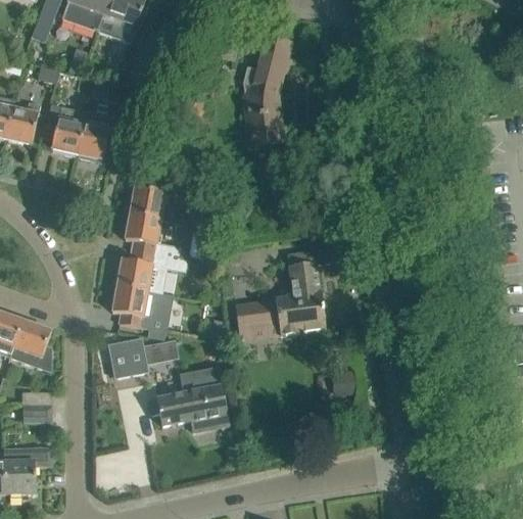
[(44,40),(58,0),(44,0),(31,35),(44,40)]
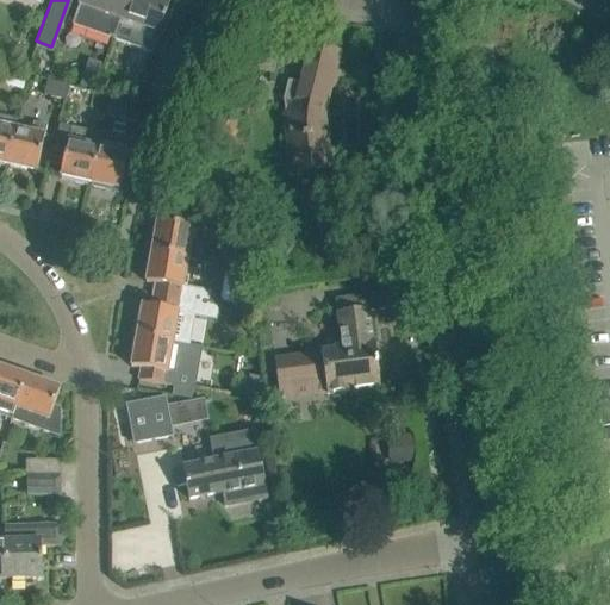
[(112,35),(124,0),(79,0),(79,1),(79,2),(73,22),(112,35)]
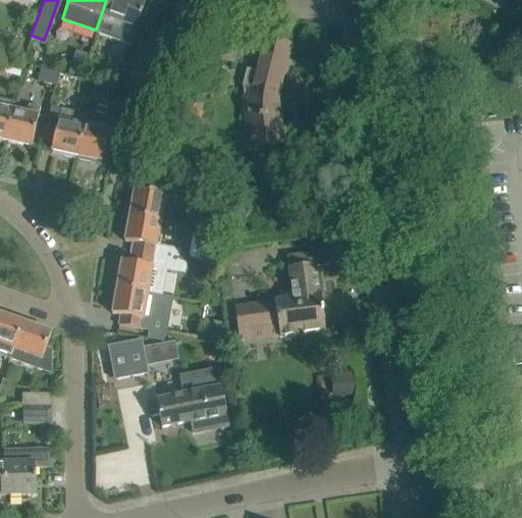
[(106,0),(96,30),(131,42),(142,11),(144,12),(149,1),(146,0),(106,0)]
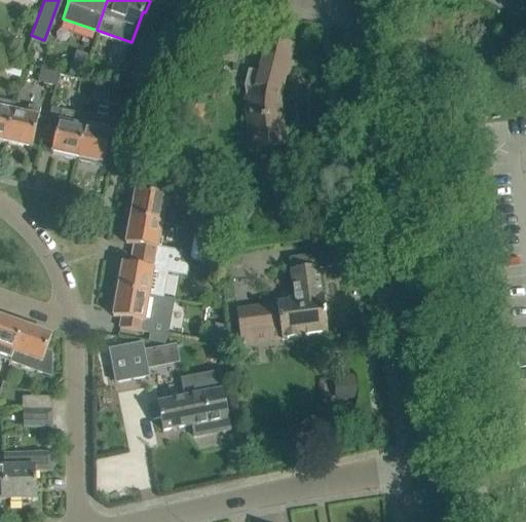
[(202,52),(203,52),(235,61),(243,30),(218,24),(202,52)]
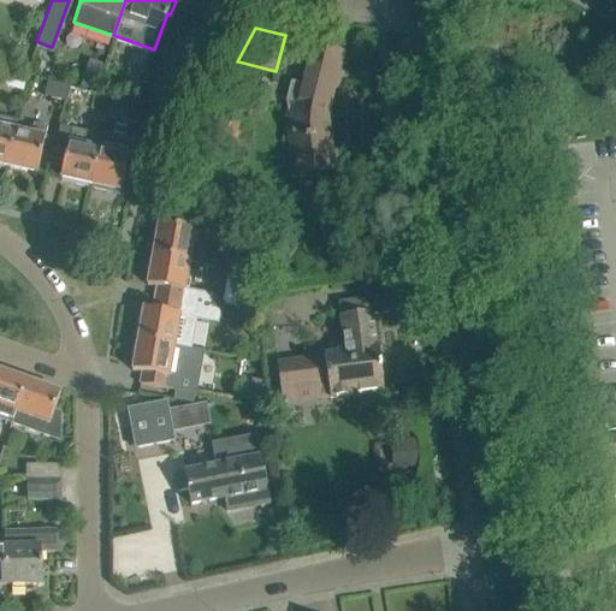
[(147,98),(160,105),(194,43),(179,36),(147,98)]
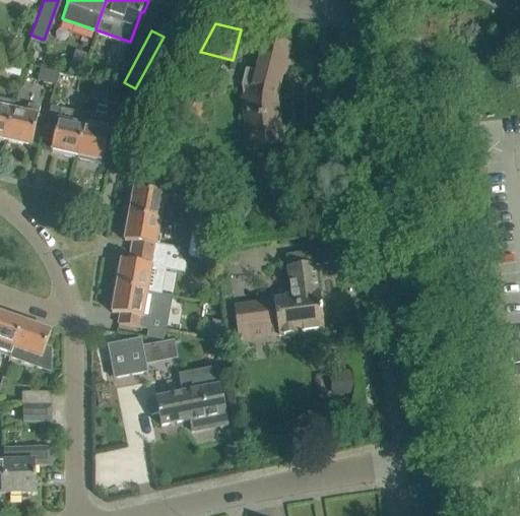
[(274,94),(279,73),(273,69),(278,52),(284,51),(287,42),(264,36),(259,55),(255,68),(246,66),(242,81),(244,99),(243,99),(248,144),(280,140),(278,128),(281,127),(275,108),(274,94)]
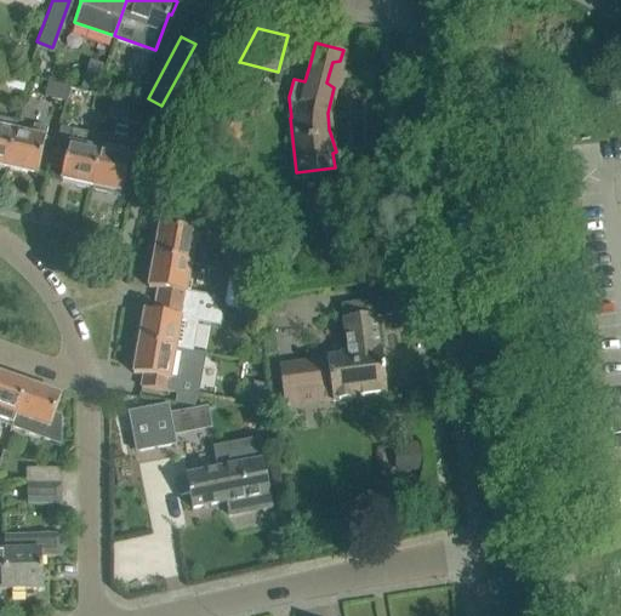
[(66,100),(69,84),(49,79),(45,93),(66,100)]
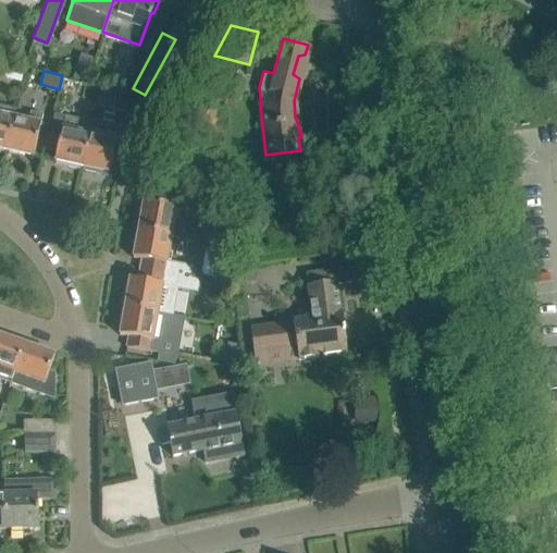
[(136,93),(133,110),(153,114),(159,102),(139,93),(136,93)]
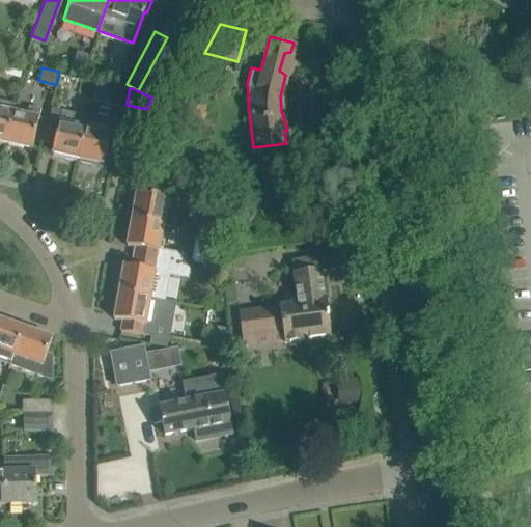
[(177,119),(198,130),(212,104),(191,93),(177,119)]
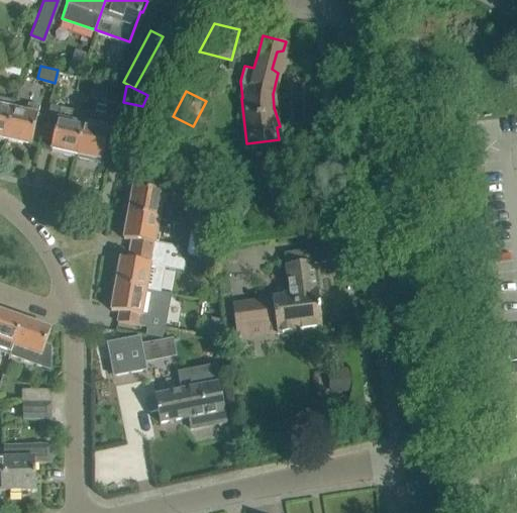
[(0,135),(5,137),(12,107),(14,98),(0,95),(0,135)]
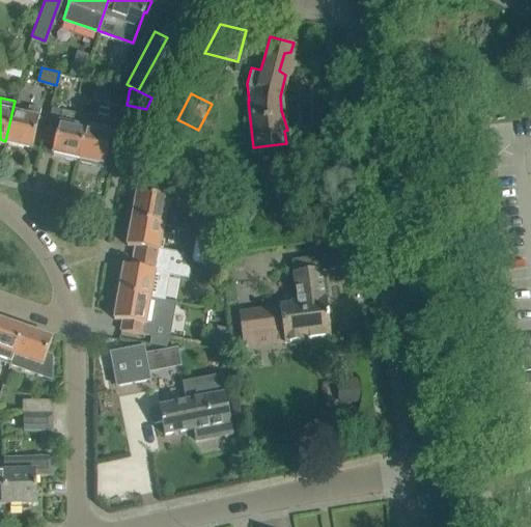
[(32,146),(36,126),(38,115),(39,115),(42,107),(29,104),(27,113),(12,110),(5,141),(32,146)]
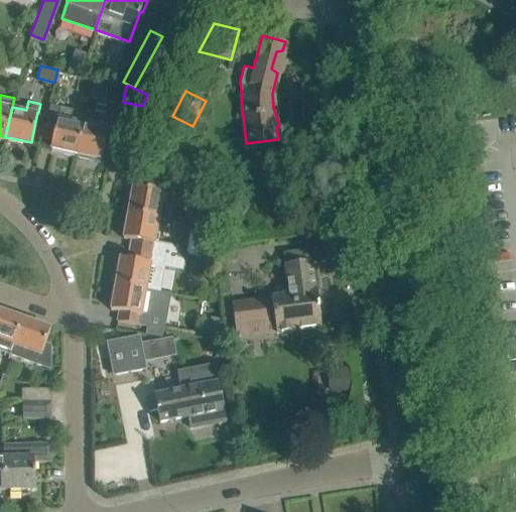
[(77,152),(83,122),(86,111),(60,105),(57,116),(50,146),(77,152)]
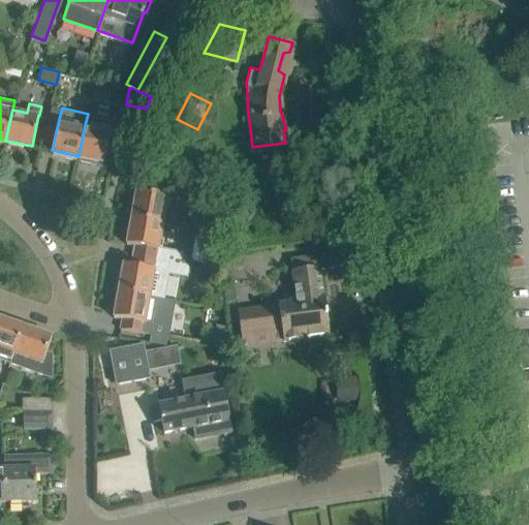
[(104,162),(114,118),(88,112),(88,114),(85,125),(79,156),(104,162)]
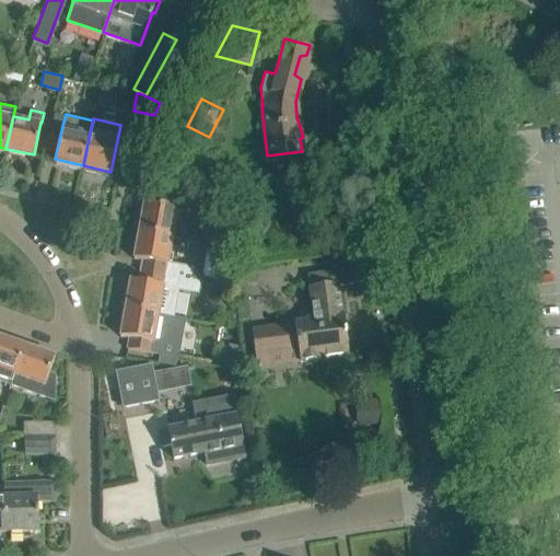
[(172,234),(176,207),(189,209),(190,200),(191,200),(191,197),(152,190),(152,192),(153,192),(151,201),(144,200),(139,228),(172,234)]
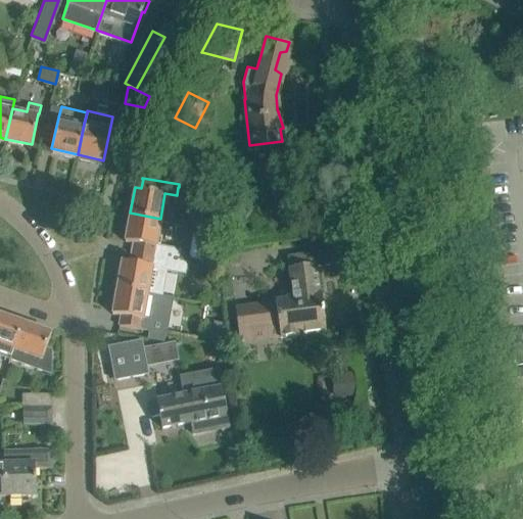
[(155,243),(160,219),(130,213),(125,239),(137,241),(136,251),(169,256),(178,258),(180,247),(155,243)]
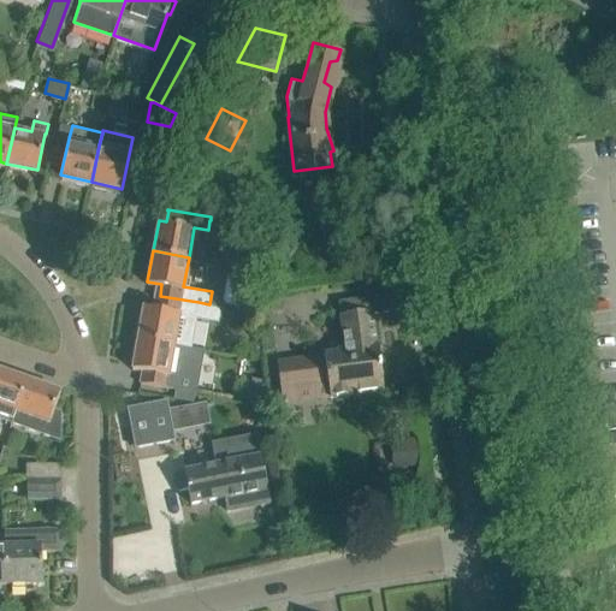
[(369,295),(345,298),(339,300),(347,350),(277,359),(282,389),(329,383),(330,395),(353,391),(353,390),(384,385),(378,342),(377,343),(369,295)]
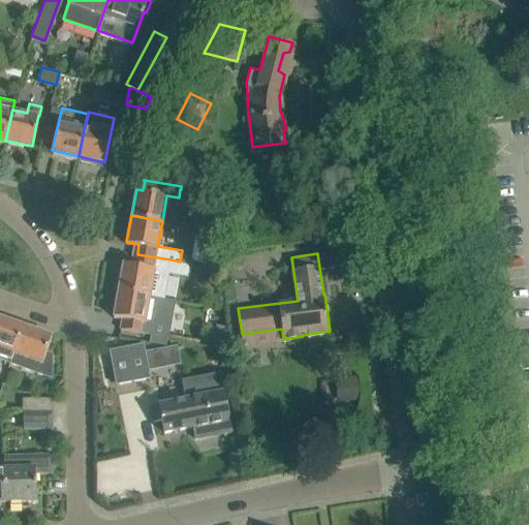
[(163,297),(170,259),(137,254),(135,265),(123,261),(118,288),(163,297)]
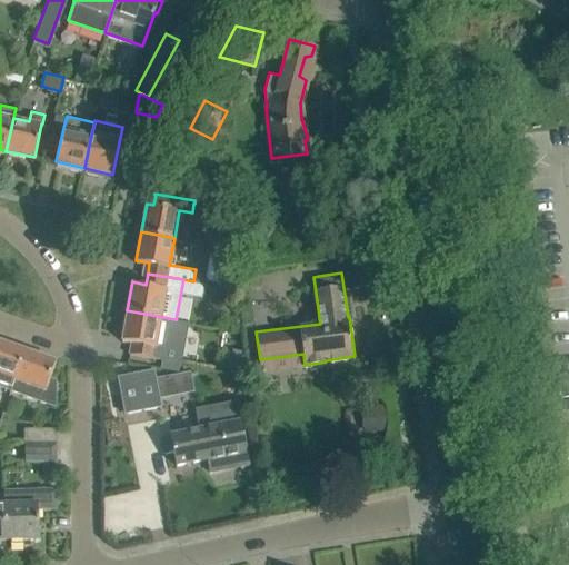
[(173,336),(176,319),(127,310),(122,339),(136,342),(133,350),(129,350),(129,352),(162,357),(166,358),(168,346),(156,344),(158,333),(173,336)]
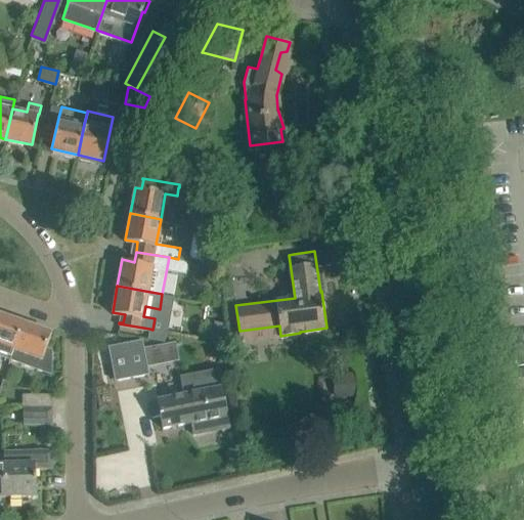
[(0,353),(9,357),(23,320),(0,312),(0,353)]
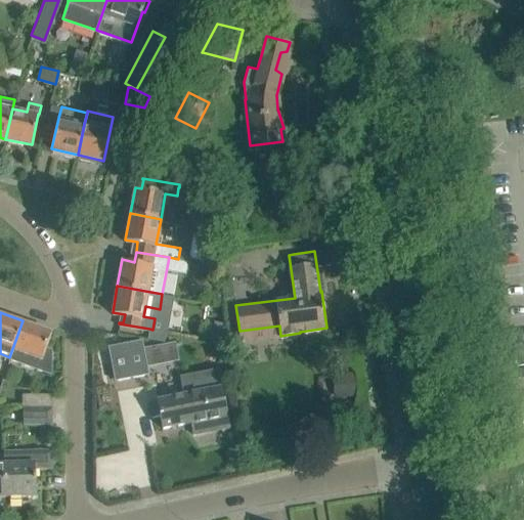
[(51,371),(51,348),(46,346),(51,331),(23,320),(9,357),(51,372),(51,371)]
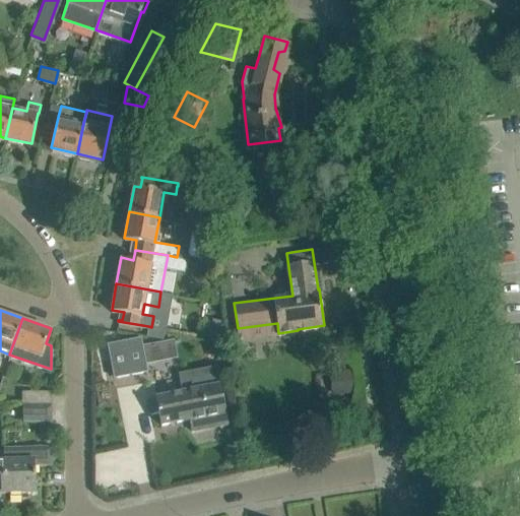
[(213,321),(211,334),(225,336),(223,323),(213,321)]
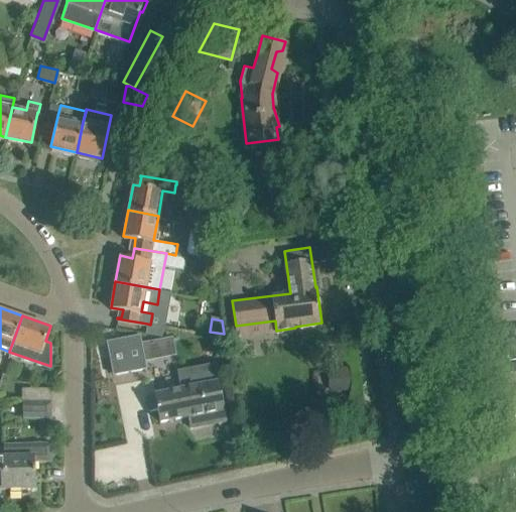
[(147,324),(146,332),(162,335),(164,327),(150,325),(147,324)]
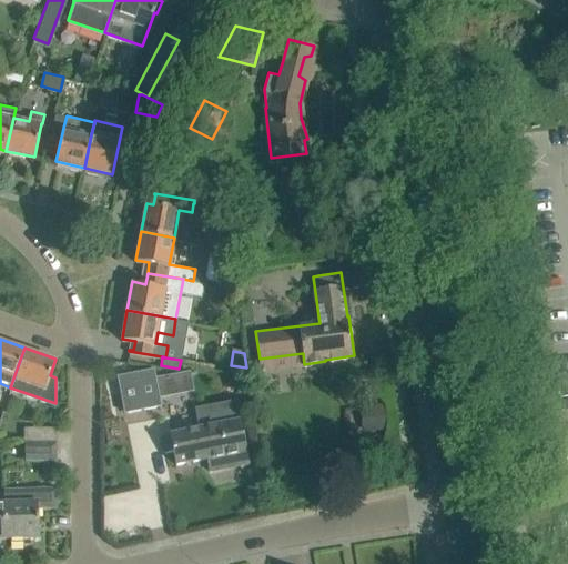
[(153,370),(119,376),(125,412),(160,405),(159,393),(155,376),(153,370)]
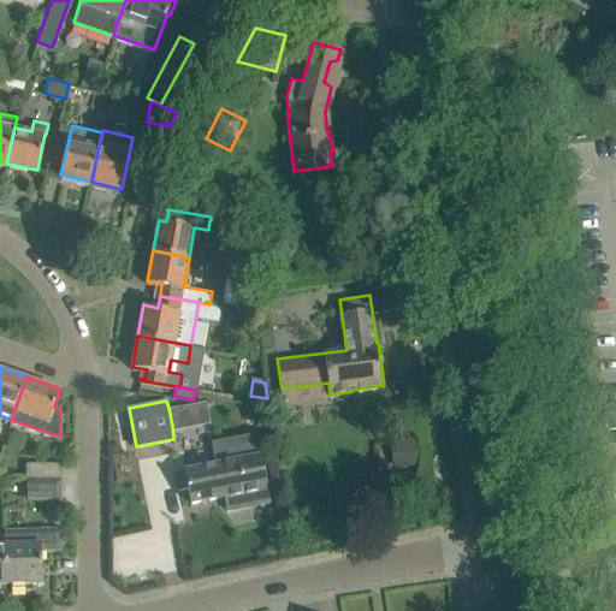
[(206,401),(169,408),(172,426),(209,420),(206,401)]
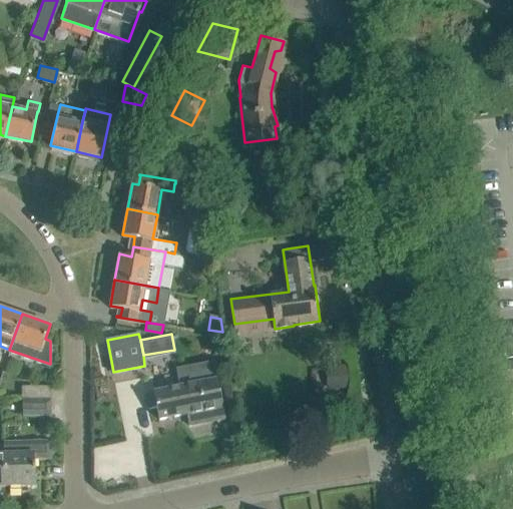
[(149,406),(156,405),(159,417),(187,411),(189,423),(191,423),(190,420),(222,414),(222,417),(224,417),(217,378),(146,392),(149,406)]
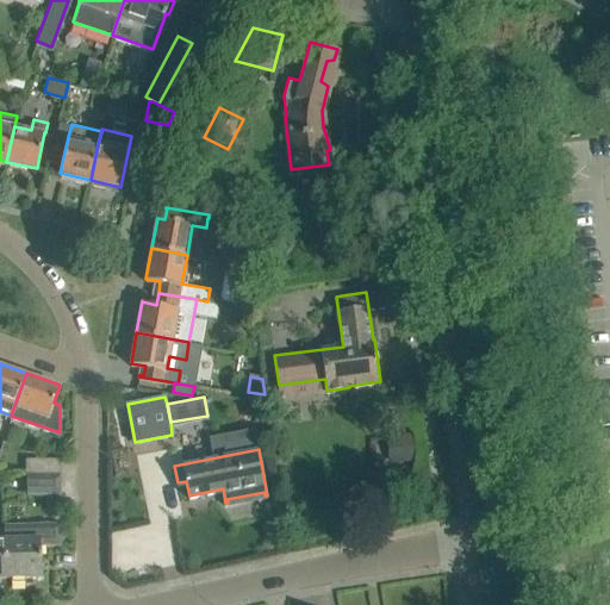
[(60,456),(36,456),(26,457),(26,473),(60,472),(60,456)]
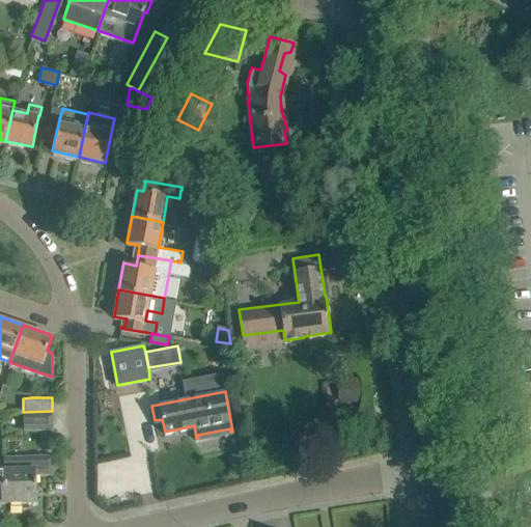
[(53,427),(52,411),(23,412),(23,427),(53,427)]
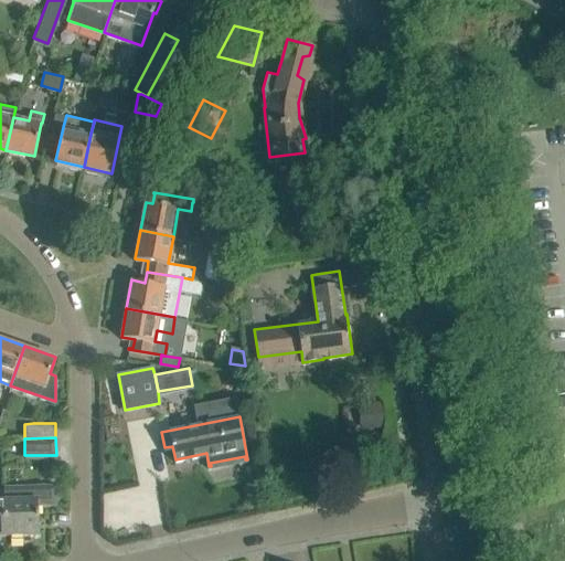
[(56,484),(34,484),(4,484),(4,499),(6,533),(11,533),(11,537),(23,537),(23,532),(39,532),(39,503),(56,503),(56,484)]
